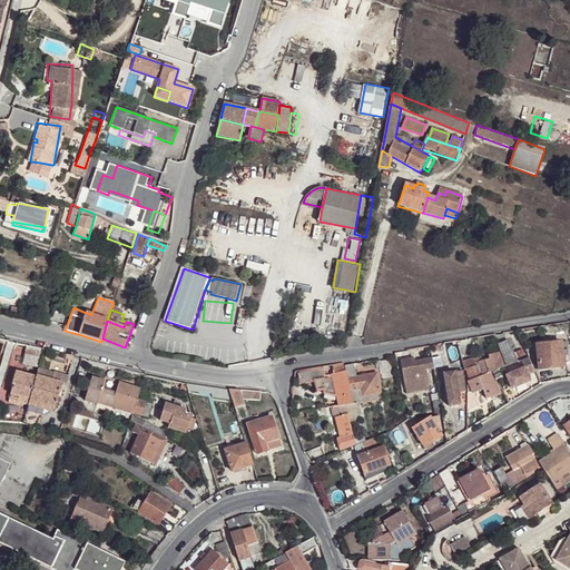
[(499,343),(508,365),(512,363),(518,361),(509,338),(499,343)]
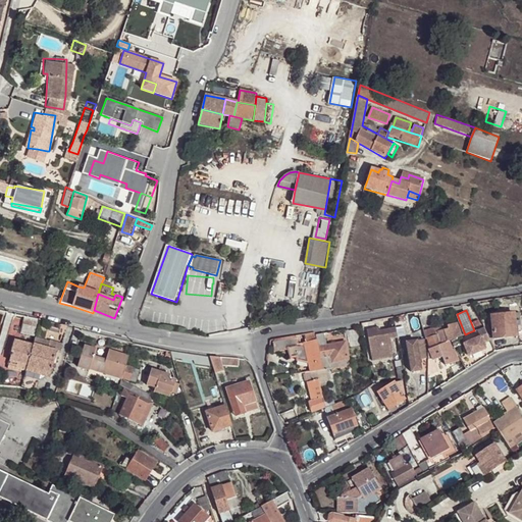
[(7,312),(0,335),(0,336),(7,338),(14,313),(7,312)]
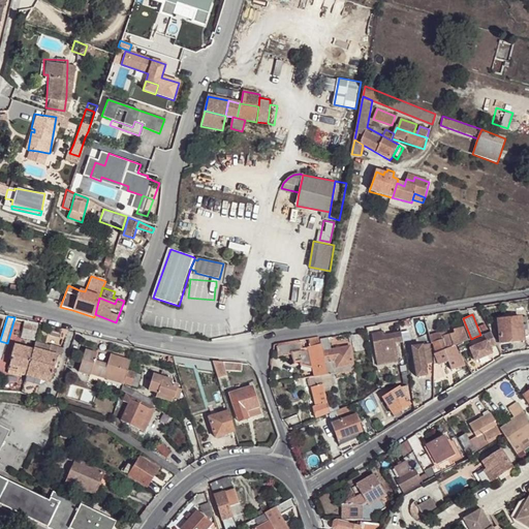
[(523,340),(521,324),(520,316),(497,319),(500,342),(523,340)]
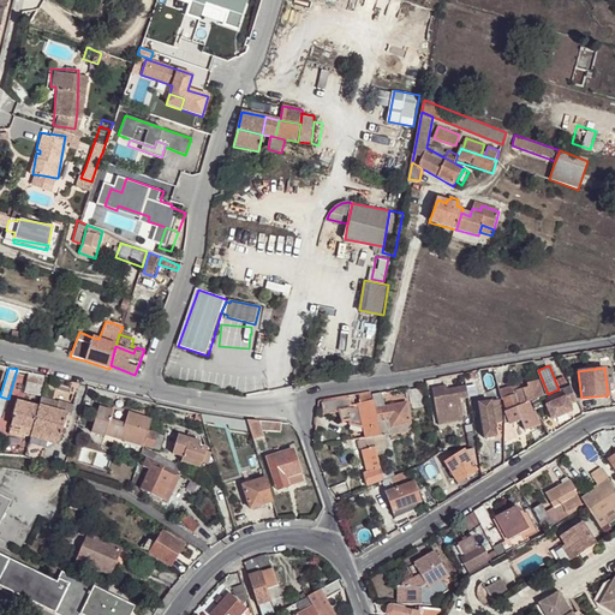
[(41,395),(47,376),(29,372),(24,390),(41,395)]
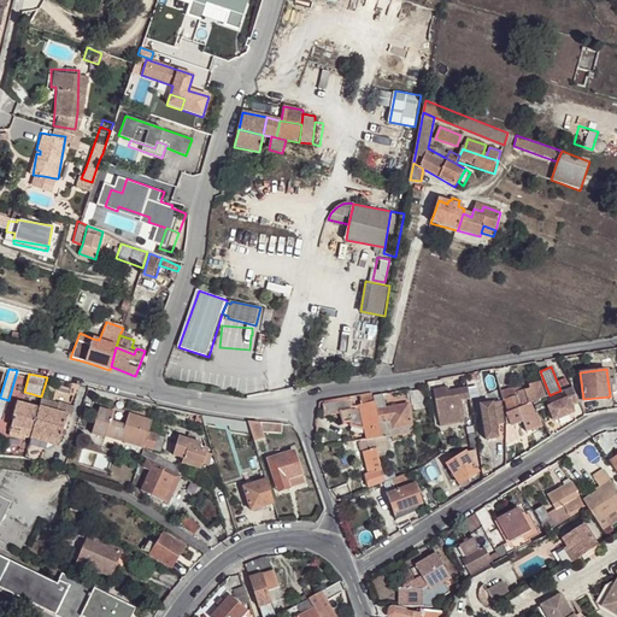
[(533,388),(538,400),(548,395),(542,381),(532,385),(533,388)]
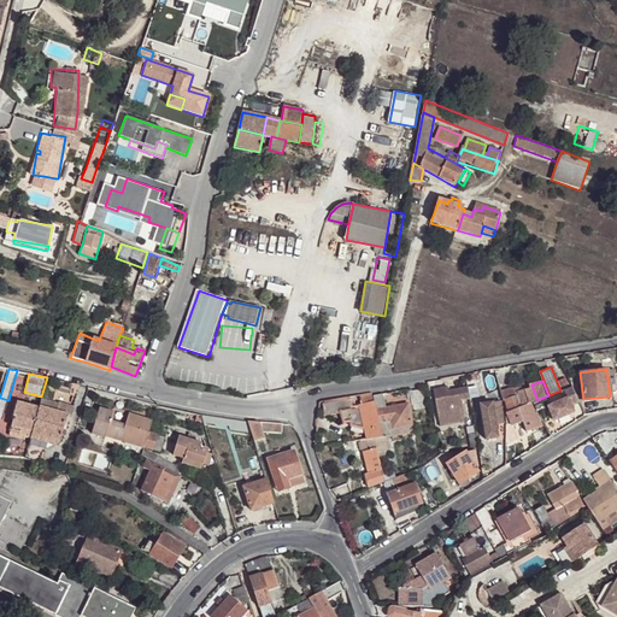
[(474,385),(466,387),(469,399),(476,397),(474,385)]
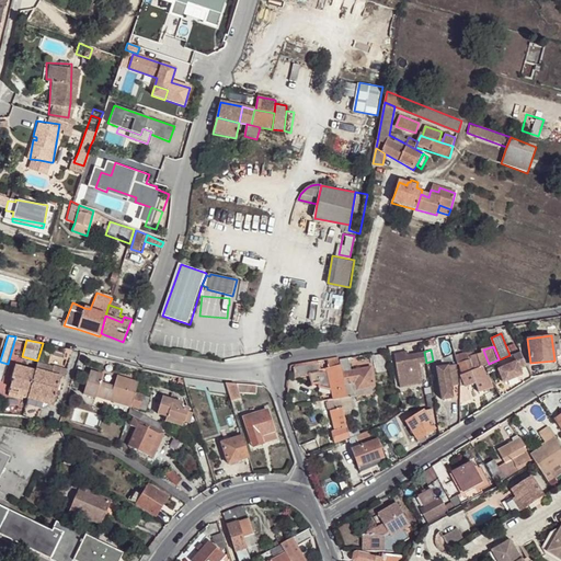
[(405,351),(393,354),(400,386),(421,382),(418,364),(426,363),(424,352),(407,355),(405,351)]
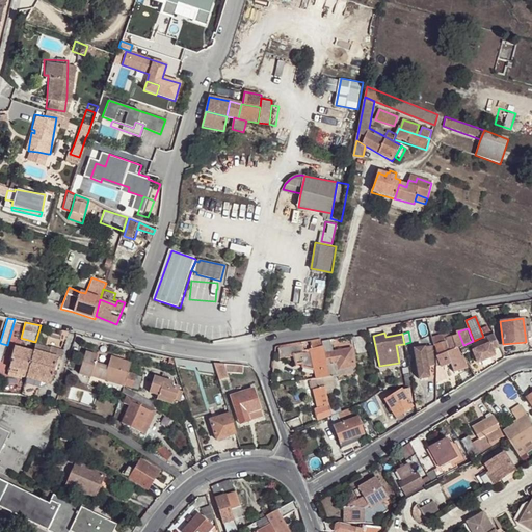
[(488,343),(472,350),(477,363),(495,355),(491,349),(499,346),(494,334),(490,334),(485,336),(488,343)]
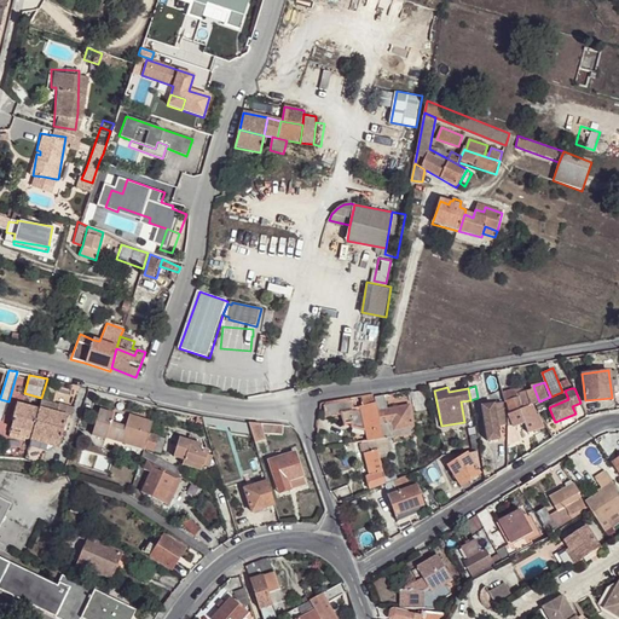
[(84,403),(92,405),(94,398),(96,393),(87,389),(84,403)]
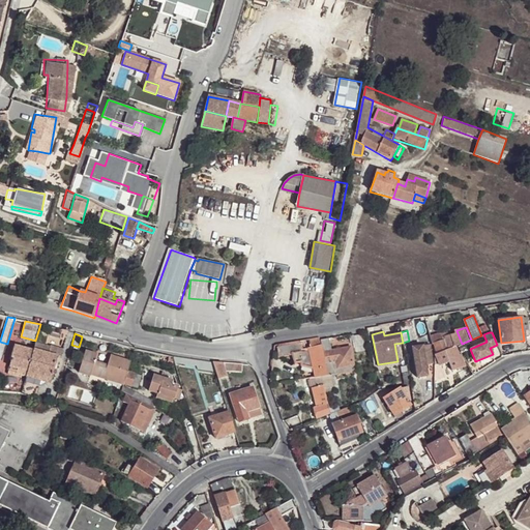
[(447,349),(454,346),(457,346),(462,344),(458,333),(451,335),(444,337),(445,341),(447,349)]
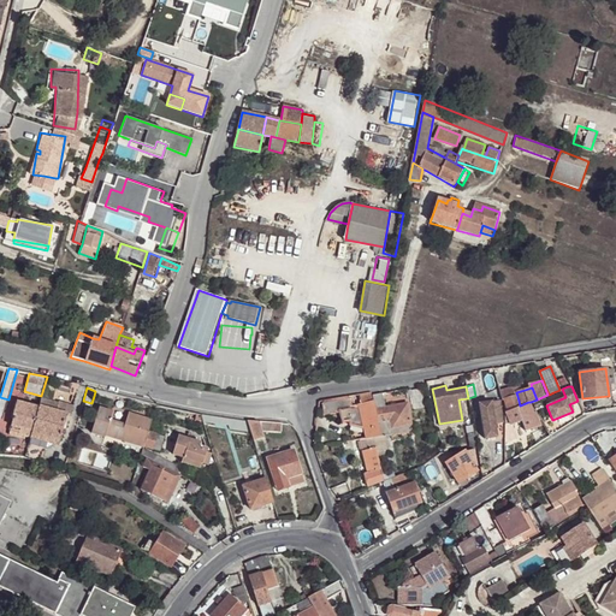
[(504,400),(517,396),(516,392),(515,389),(499,391),(502,401),(504,400)]
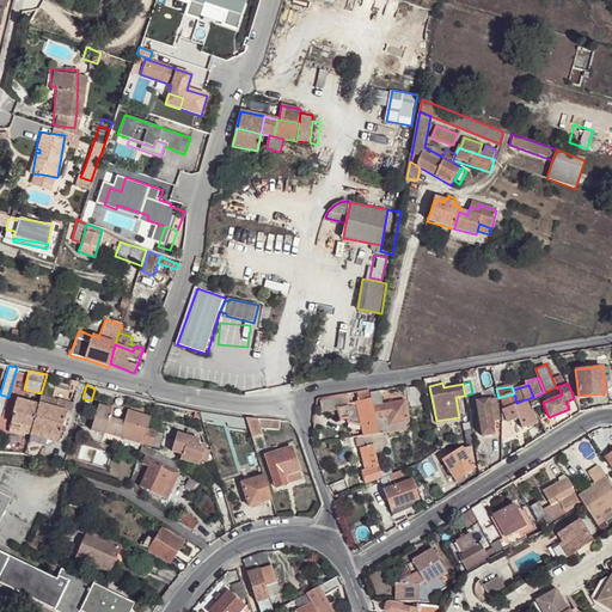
[(379,392),(368,393),(369,398),(371,408),(381,405),(379,392)]
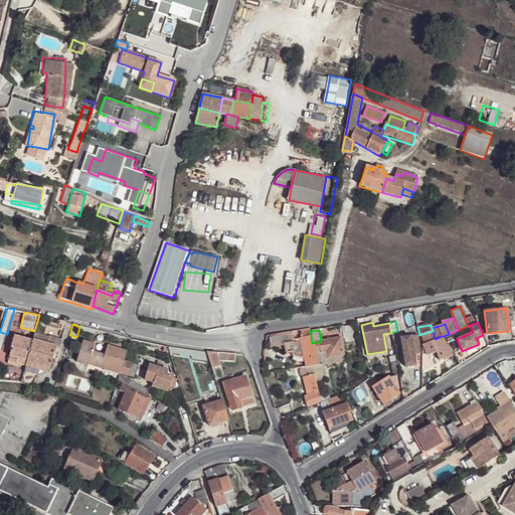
[(302,357),(303,365),(312,364),(316,363),(312,343),(311,335),(310,331),(300,333),(301,337),(291,339),(290,333),(269,338),(270,346),(283,344),(285,353),(289,352),(301,350),(302,357)]
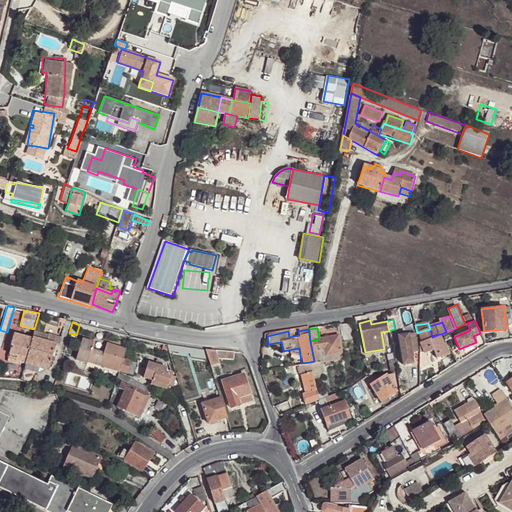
[(419,332),(420,334),(422,341),(432,337),(430,329),(419,332)]
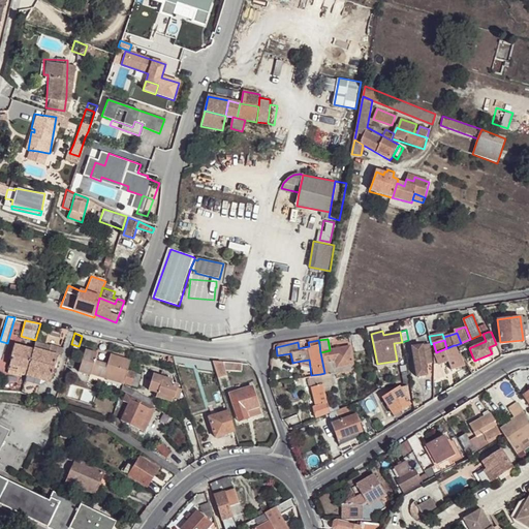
[(27,372),(26,373),(36,376),(50,380),(54,368),(57,356),(59,348),(35,342),(34,344),(33,349),(32,351),(27,372)]
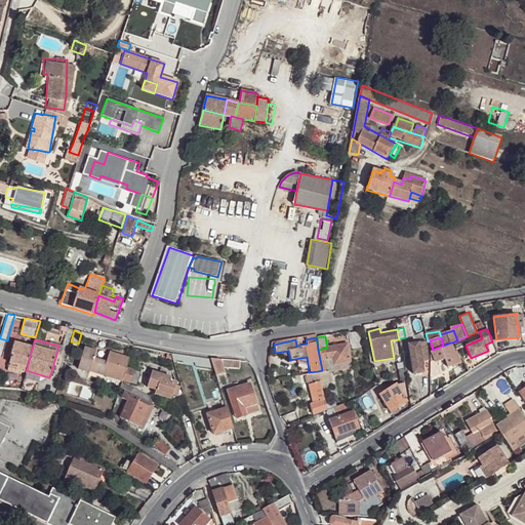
[(425,340),(407,344),(412,373),(422,371),(421,361),(428,359),(425,340)]
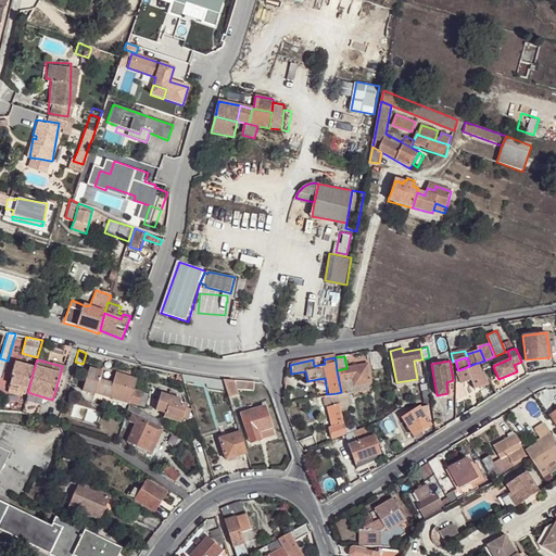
[(75,362),(71,376),(78,378),(83,364),(75,362)]
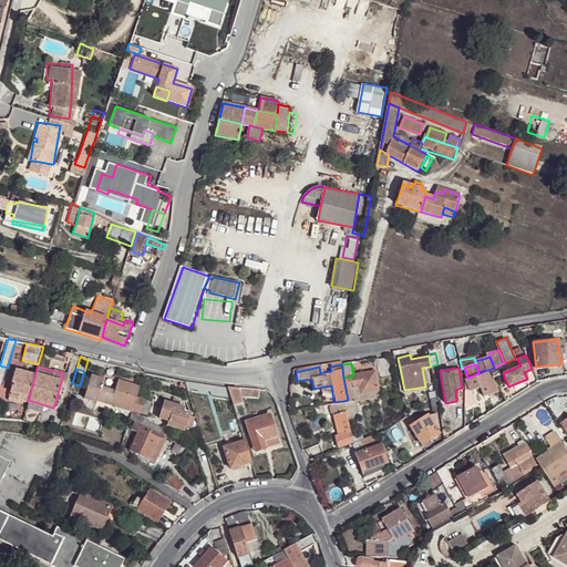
[(467,378),(465,379),(468,390),(481,385),(491,382),(486,370),(478,373),(467,378)]
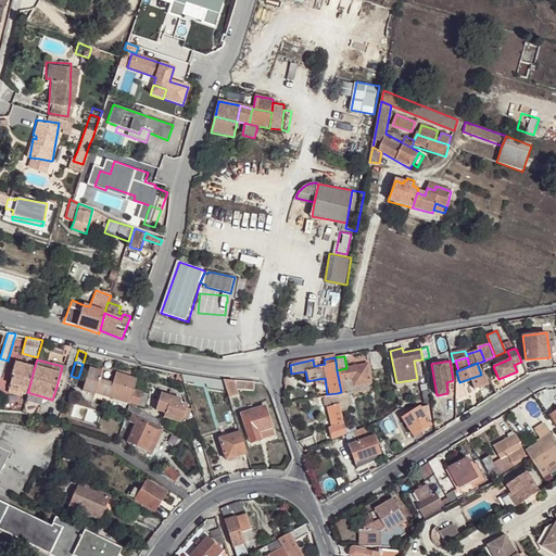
[(12,379),(10,386),(28,391),(34,369),(14,364),(10,379),(12,379)]
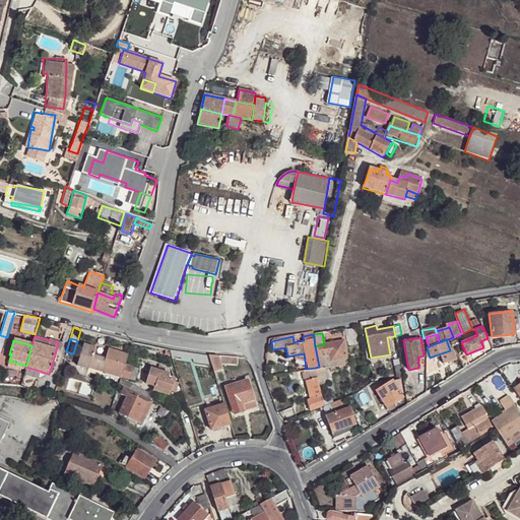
[(323,367),(347,363),(343,341),(324,344),(315,346),(319,367),(323,367)]
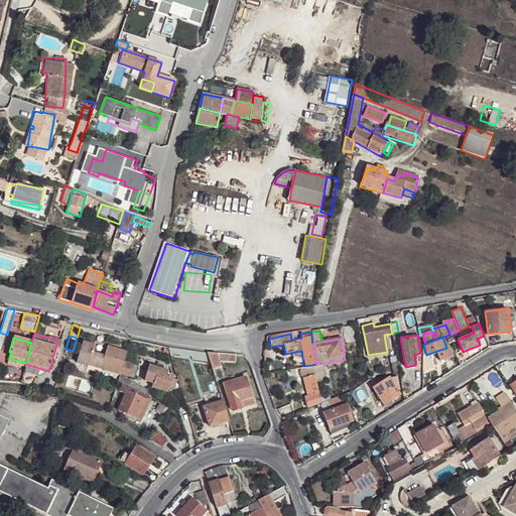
[(61,341),(57,340),(55,348),(52,359),(55,360),(61,341)]
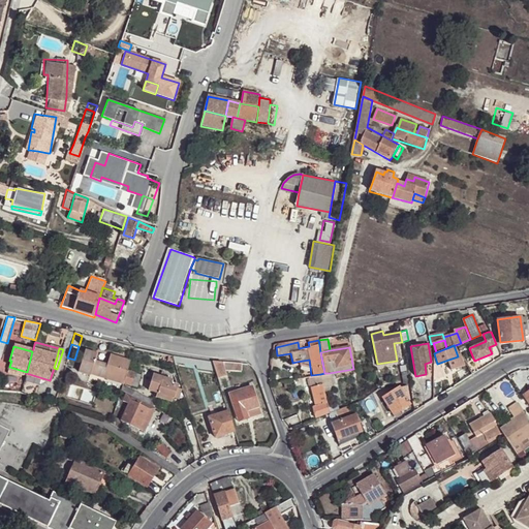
[(110,370),(106,370),(94,366),(96,359),(85,355),(79,377),(90,380),(90,378),(105,383),(110,370)]
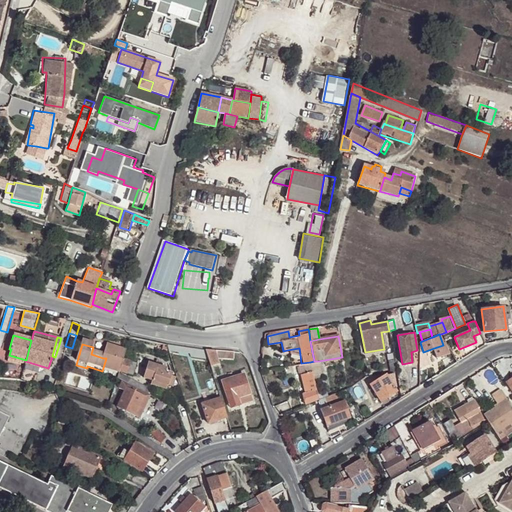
[(208,360),(205,351),(167,345),(169,353),(208,360)]
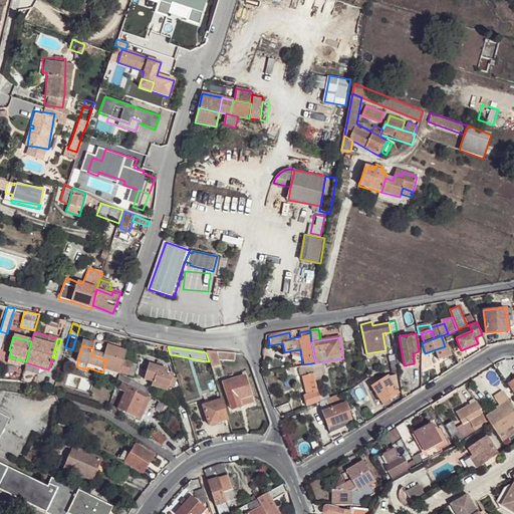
[(437,352),(440,358),(450,354),(448,348),(445,348),(437,352)]
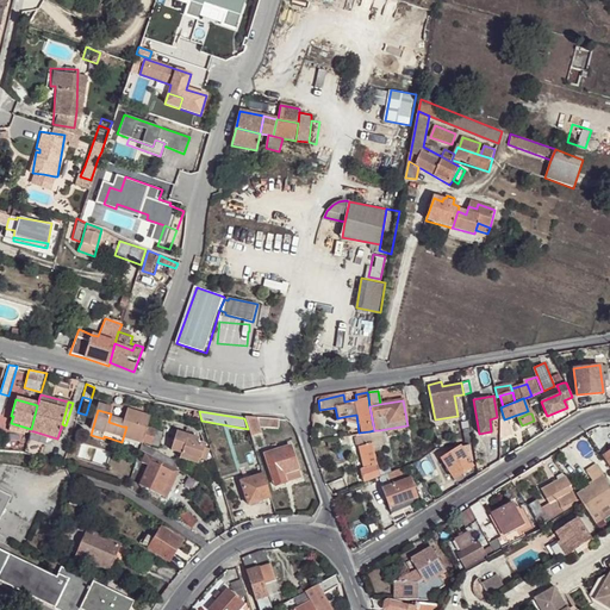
[(122,442),(142,448),(143,447),(147,433),(150,421),(126,415),(123,427),(126,427),(122,442)]
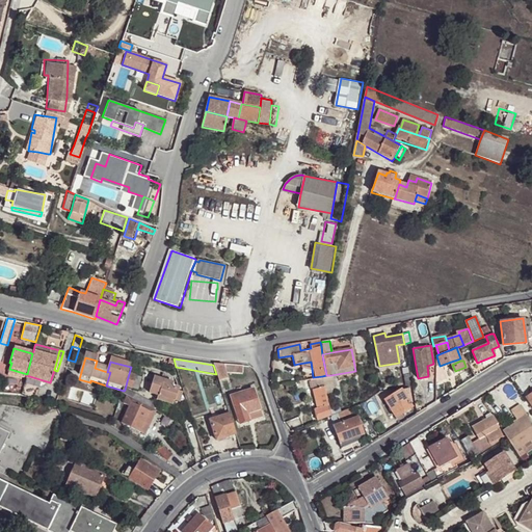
[(223,366),(213,365),(216,374),(224,371),(223,366)]
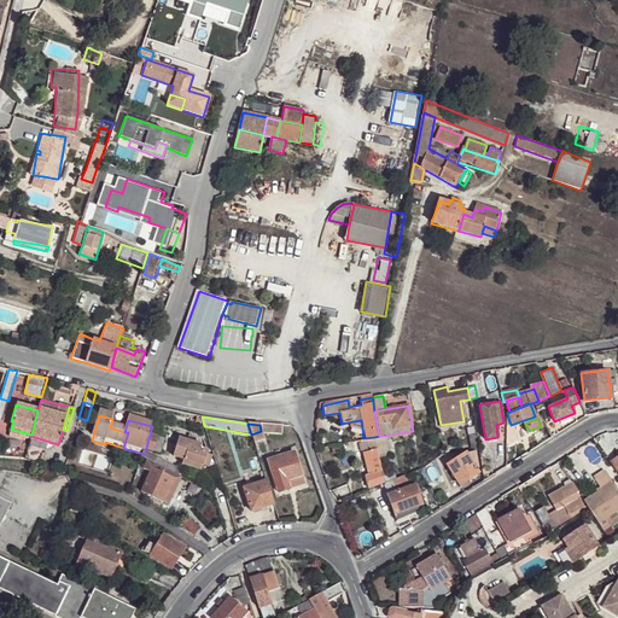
[(275,426),(260,425),(261,431),(262,433),(281,436),(281,427),(275,426)]
